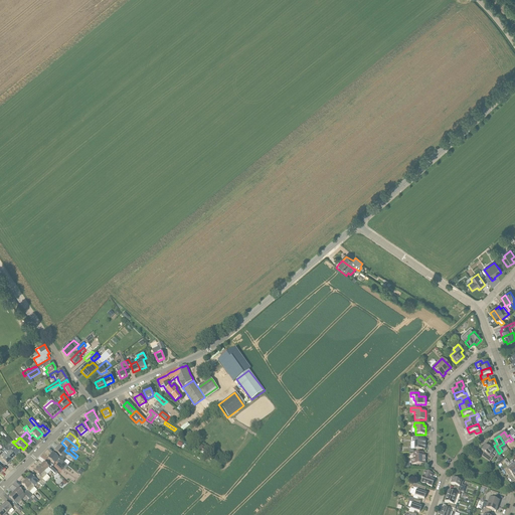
[(415,442),(415,450),(425,450),(425,441),(422,441),(422,438),(413,438),(413,442),(415,442)]
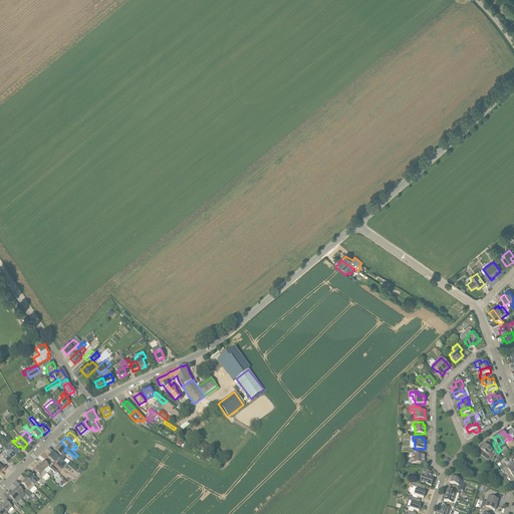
[(9,444),(11,446),(8,448),(16,456),(20,452),(17,449),(18,447),(12,441),(9,444)]
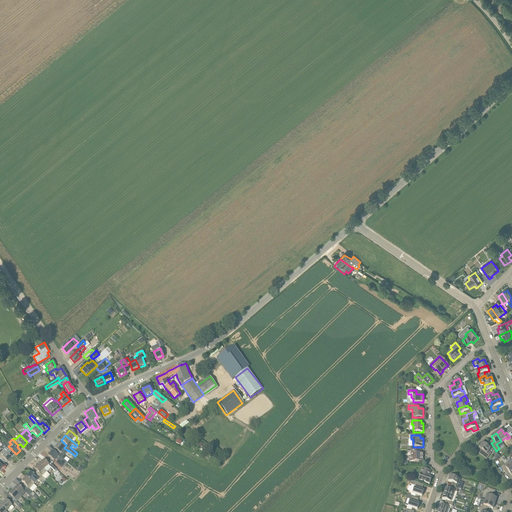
[(64,448),(62,446),(58,443),(54,448),(58,452),(60,453),(58,455),(63,460),(63,459),(64,460),(66,457),(64,455),(68,451),(64,448)]
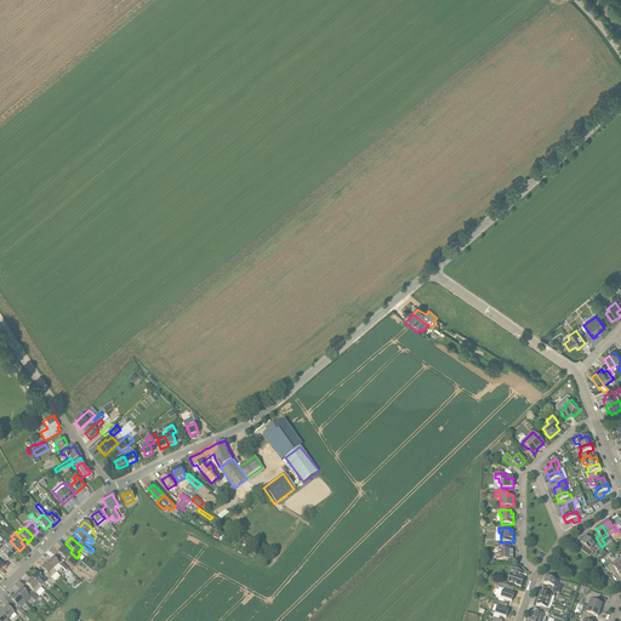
[(584,546),(581,550),(591,557),(596,550),(592,547),(594,545),(585,537),(581,543),(584,546)]
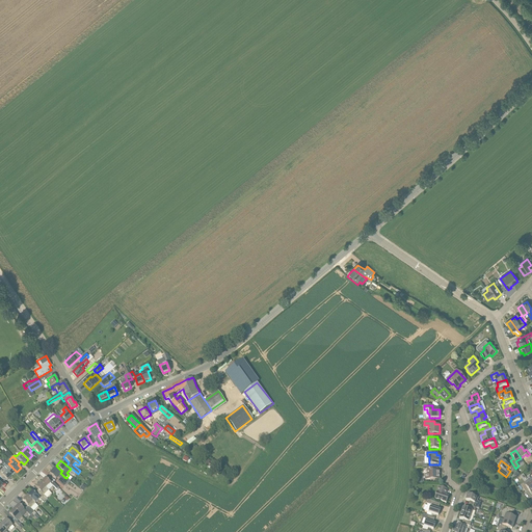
[(8,463),(6,462),(6,461),(4,463),(9,469),(7,471),(11,476),(17,472),(8,463)]
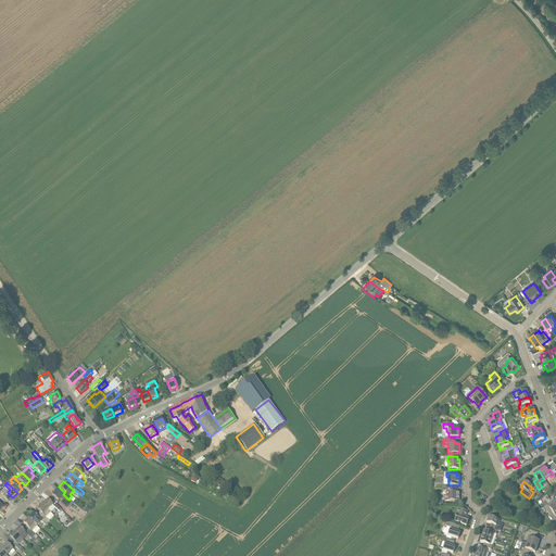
[(8,492),(2,488),(0,489),(0,497),(2,501),(4,498),(8,502),(12,497),(8,492)]
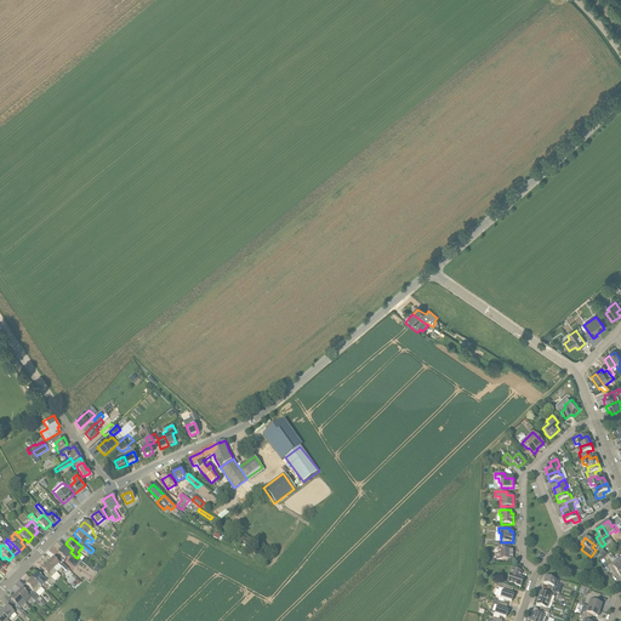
[(513,559),(513,550),(511,550),(511,546),(500,546),(500,554),(497,554),(497,559),(513,559)]
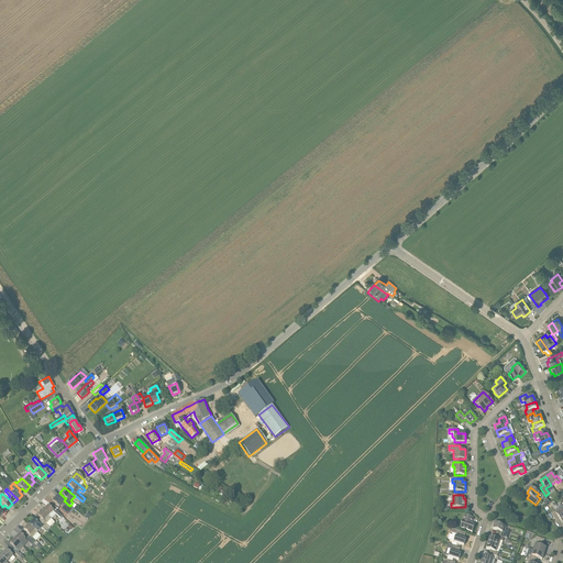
[(64,500),(62,499),(57,496),(53,501),(56,505),(59,507),(62,504),(67,508),(66,510),(69,512),(73,508),(70,506),(69,505),(69,506),(64,500)]
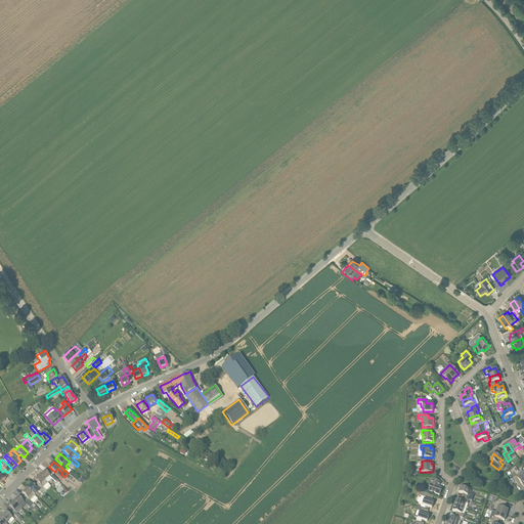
[(50,476),(48,474),(45,471),(40,475),(45,480),(50,476)]
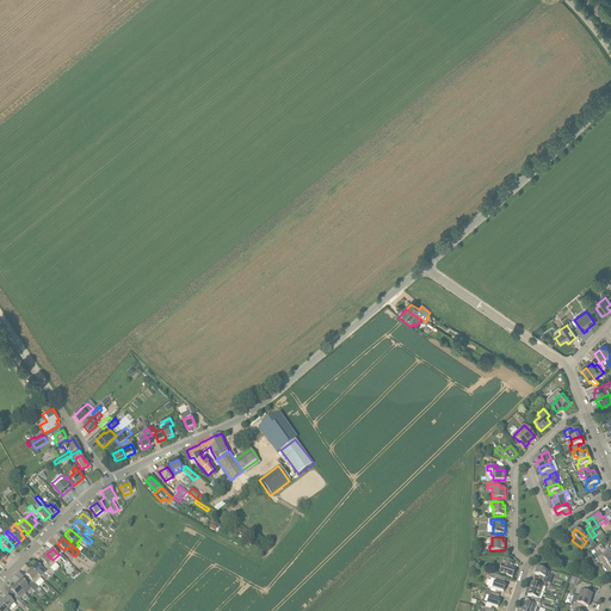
[(50,568),(55,563),(53,560),(47,554),(41,560),(44,562),(42,565),(53,575),(55,573),(50,568)]
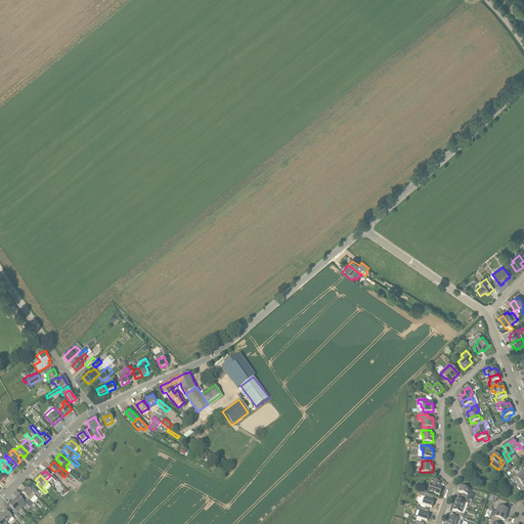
[(523,485),(523,477),(522,475),(519,477),(518,475),(513,478),(517,483),(520,481),(523,486),(523,485)]
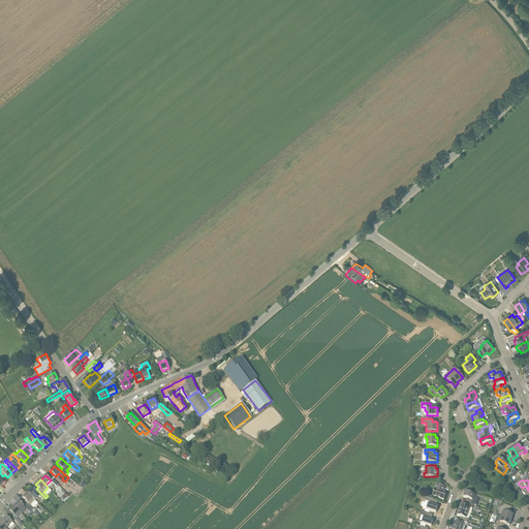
[(433,496),(444,500),(446,493),(443,492),(445,487),(436,484),(433,492),(433,493),(434,493),(433,496)]
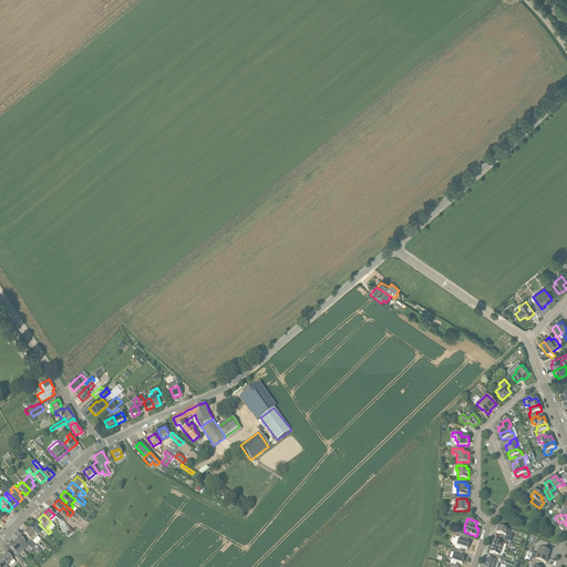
[(39,524),(37,526),(34,523),(29,528),(38,537),(42,532),(47,536),(49,534),(39,524)]
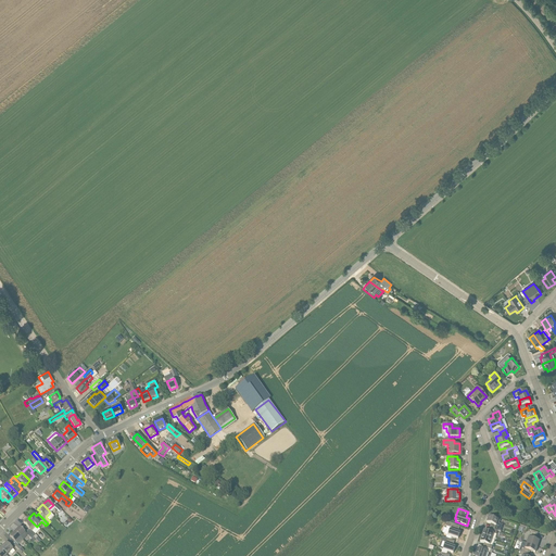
[(500,523),(501,520),(489,517),(487,522),(491,523),(489,528),(497,531),(501,532),(503,525),(500,523)]
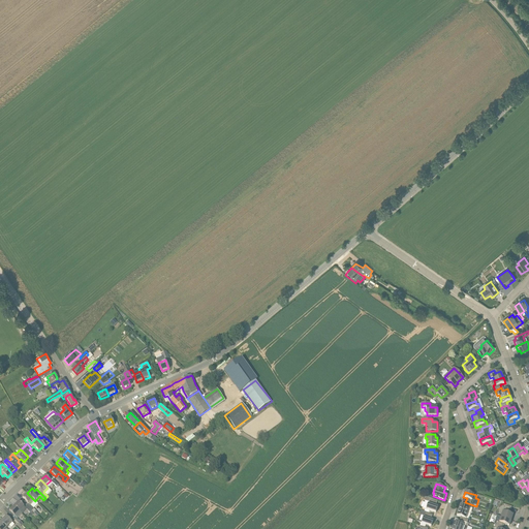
[(35,501),(27,493),(23,498),(28,504),(27,505),(34,512),(35,511),(30,505),(35,501)]
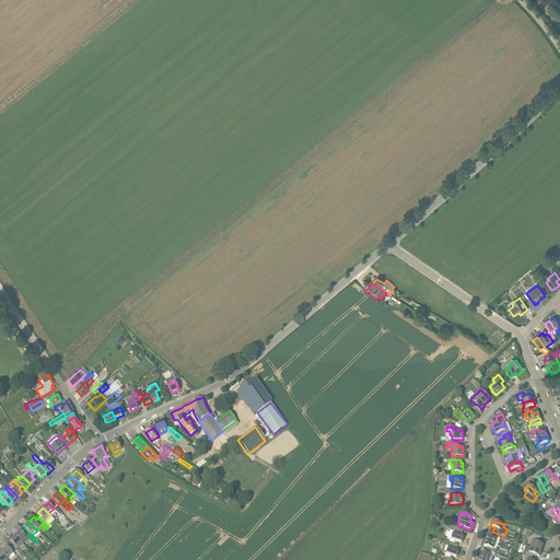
[(463,531),(455,528),(451,526),(450,529),(451,531),(447,538),(462,543),(464,537),(462,536),(463,531)]
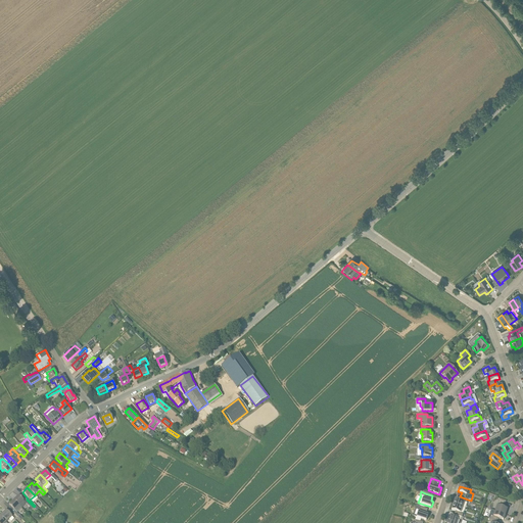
[(25,502),(18,495),(13,501),(21,508),(26,504),(30,507),(32,509),(34,507),(27,500),(25,502)]
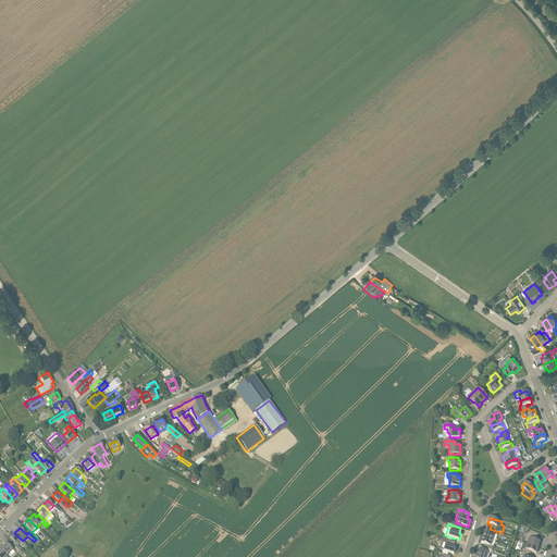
[(497,535),(498,532),(490,529),(489,532),(485,531),(483,537),(493,541),(494,534),(497,535)]
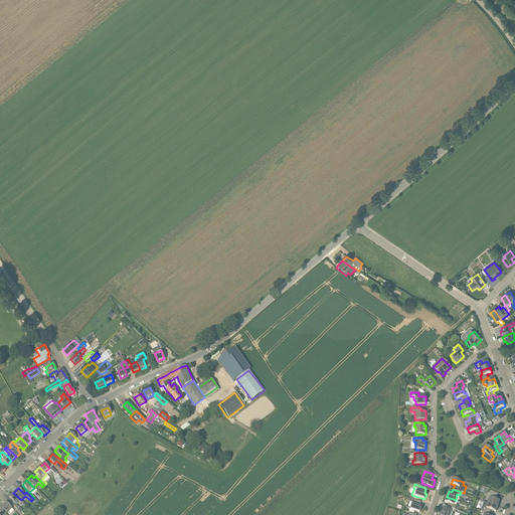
[(498,506),(500,501),(496,500),(496,497),(497,497),(498,493),(492,491),(488,503),(498,506)]
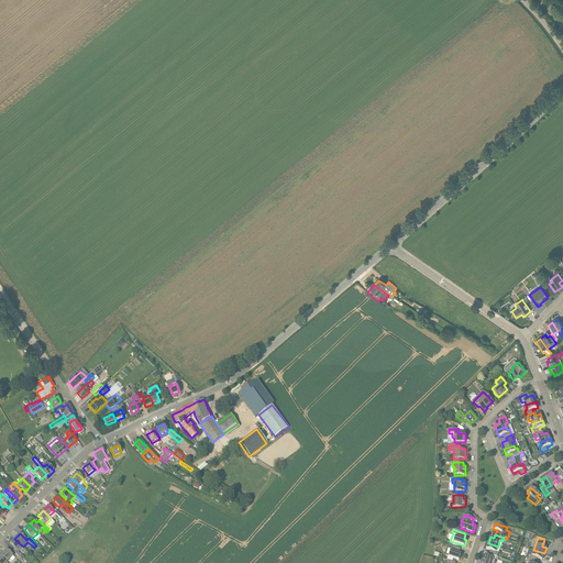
[(18,551),(23,547),(14,539),(10,543),(11,544),(9,547),(19,556),(21,555),(18,551)]
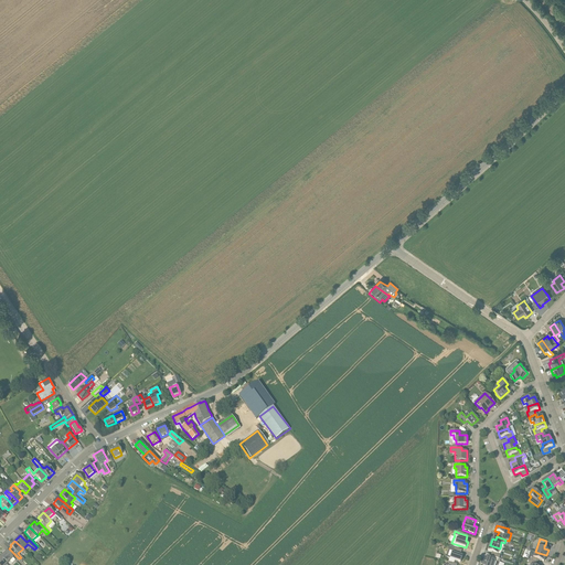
[(462,550),(449,545),(446,557),(460,562),(462,556),(460,555),(462,550)]
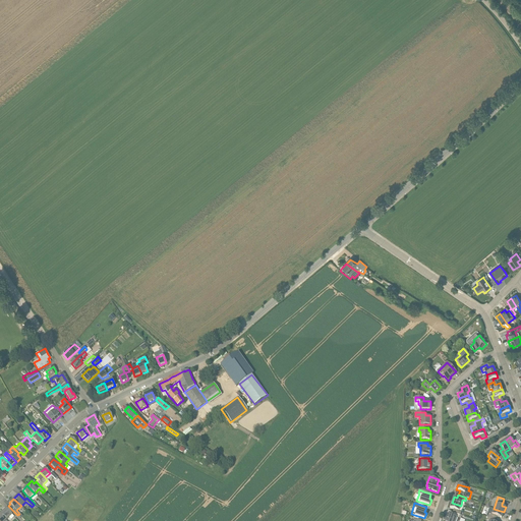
[(459,511),(461,506),(452,503),(450,508),(454,509),(453,512),(460,515),(462,512),(459,511)]
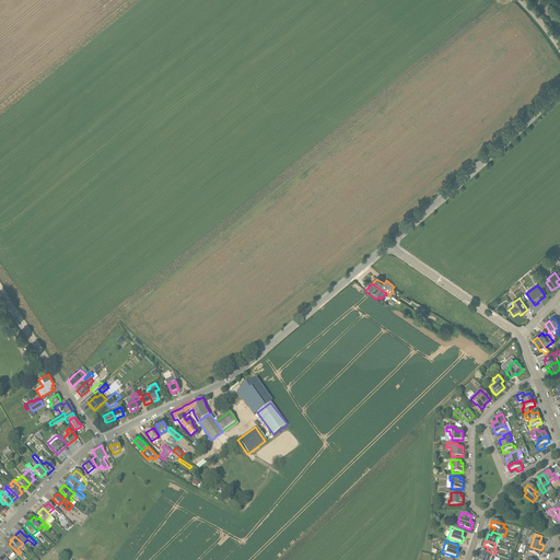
[(539,557),(541,550),(531,547),(526,545),(523,555),(525,556),(532,558),(533,555),(539,557)]
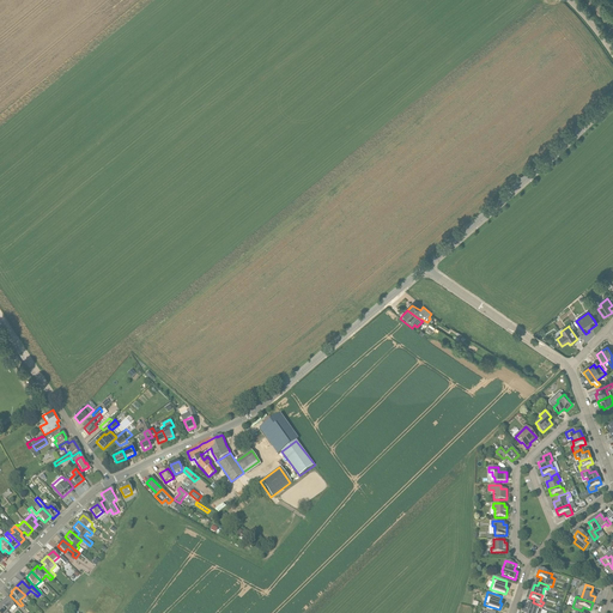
[(13,612),(17,608),(7,599),(0,605),(7,612),(11,610),(13,612)]
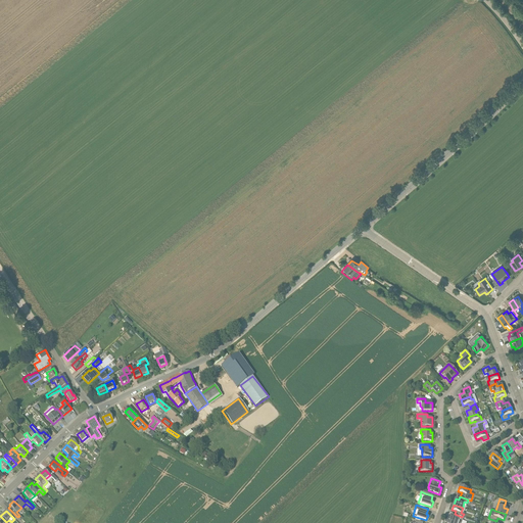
[(461,520),(462,517),(455,514),(454,517),(449,516),(447,522),(452,522),(461,522),(463,521),(461,520)]
